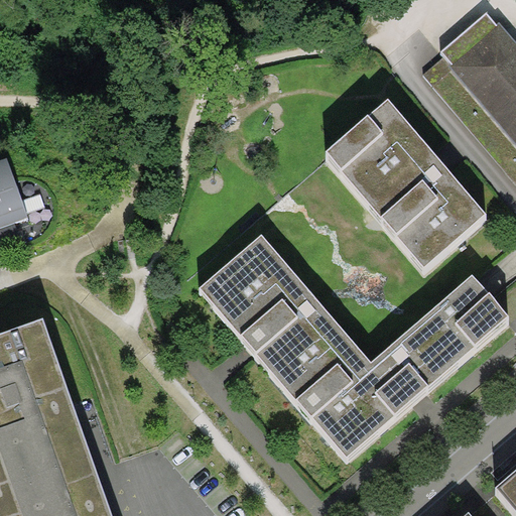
[(497,24),(487,13),(440,52),(444,56),(422,76),(515,183),(515,41),(499,22),(497,24)]
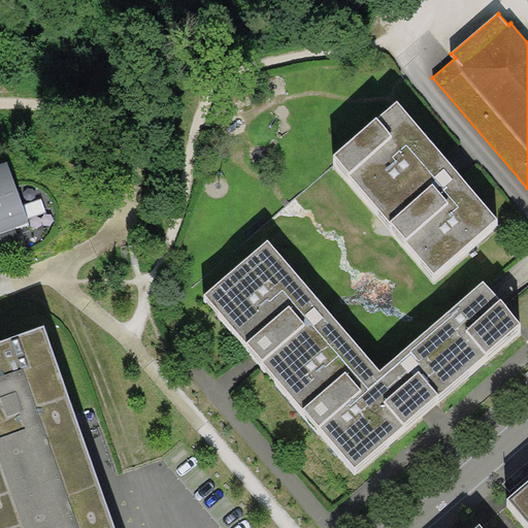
[(498,219),(397,101),(334,155),(434,272),(498,219)]
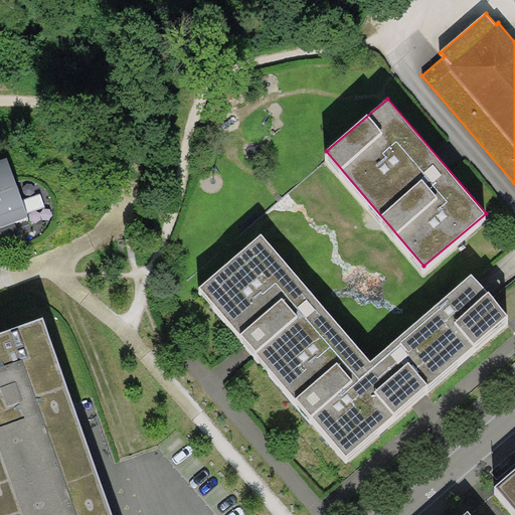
[(0,160),(0,227),(28,217),(6,158),(0,160)]
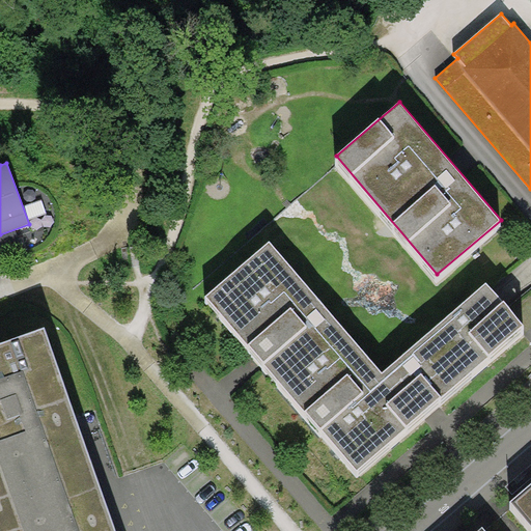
[(269,242),(204,298),(258,358),(322,430),(323,429),(359,471),(432,407),(525,327),(486,282),(383,372),(269,242)]
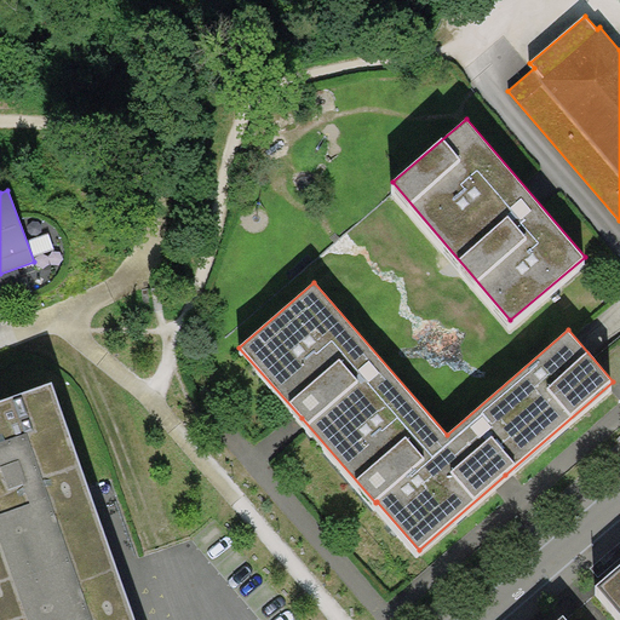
[(0,619),(136,619),(122,580),(85,478),(52,384),(0,402),(0,619)]
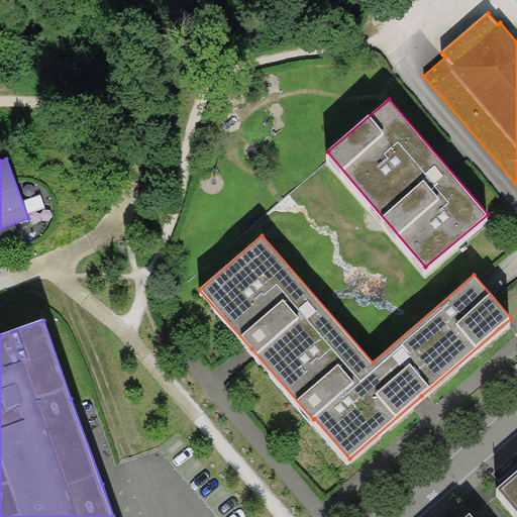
[(516,471),(495,490),(516,515),(516,471)]
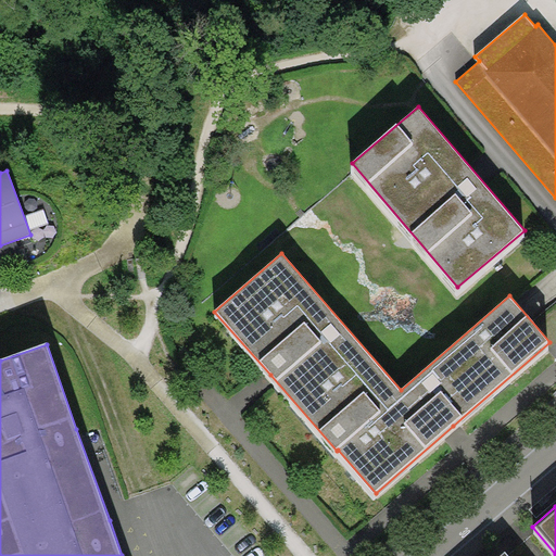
All buildings are outlined.
